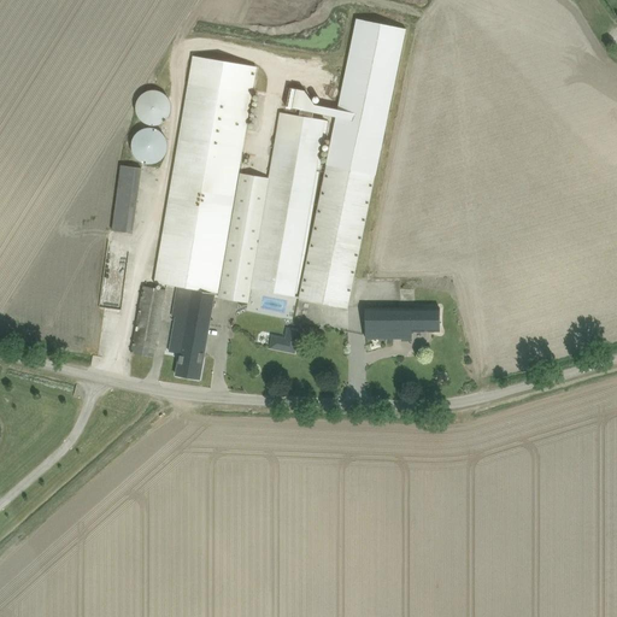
[(168,122),(169,92),(139,90),(137,121),(168,122)]
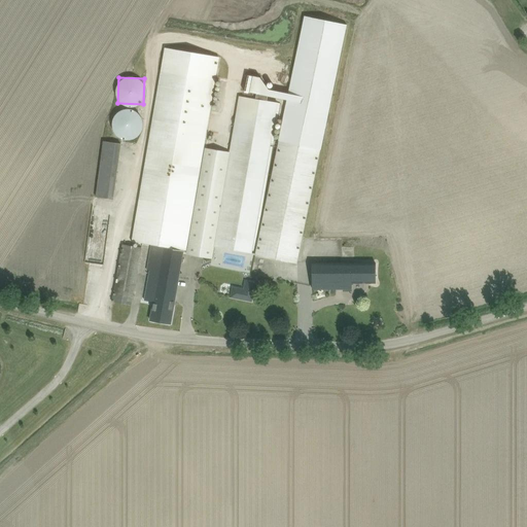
[(112,111),(114,137),(141,135),(139,109),(112,111)]
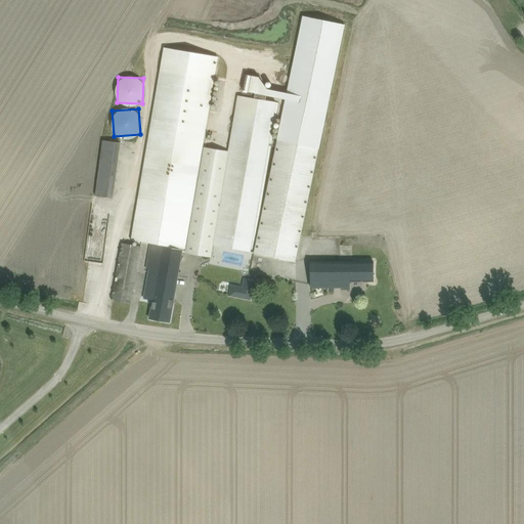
[(113,197),(120,141),(102,139),(95,194),(113,197)]
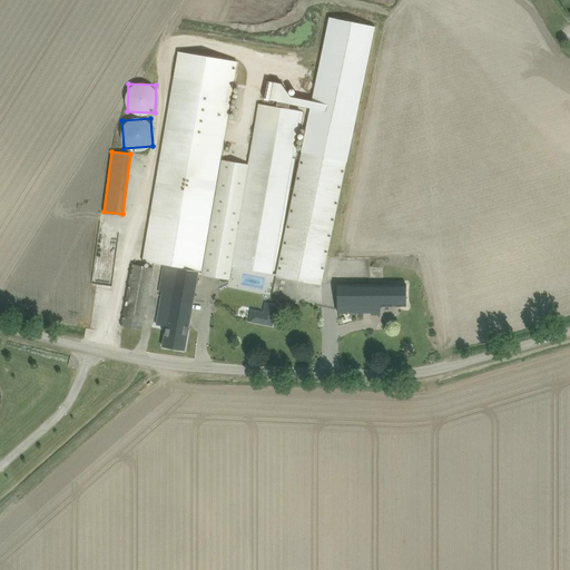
[(155,176),(143,244),(318,277),(331,208),(155,176)]
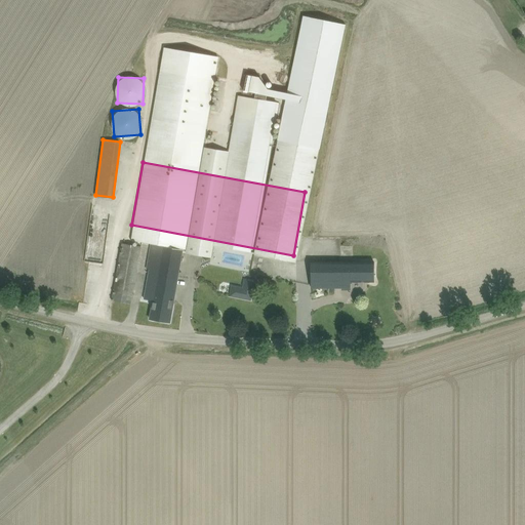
[(133,303),(139,245),(121,243),(115,300),(133,303)]
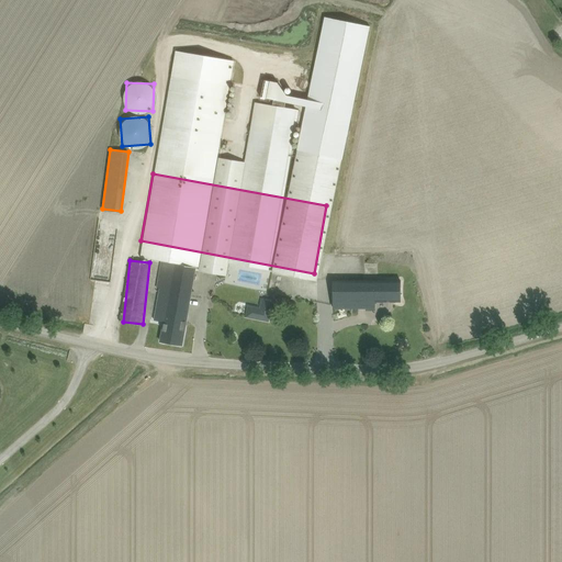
[(175,265),(161,262),(157,288),(160,289),(154,321),(165,322),(170,293),(175,265)]
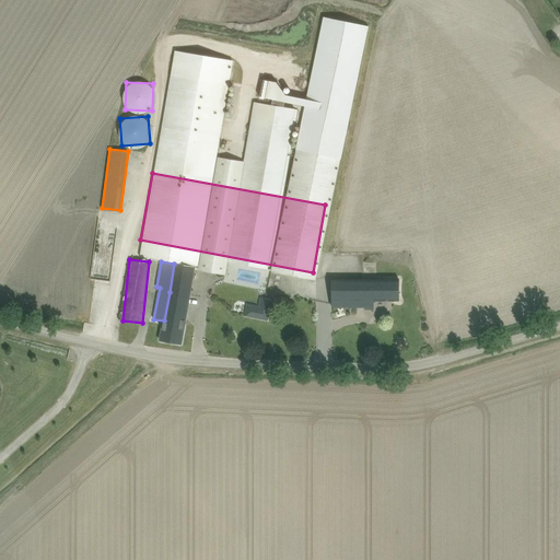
[(174,264),(170,292),(189,295),(190,295),(195,267),(174,264)]
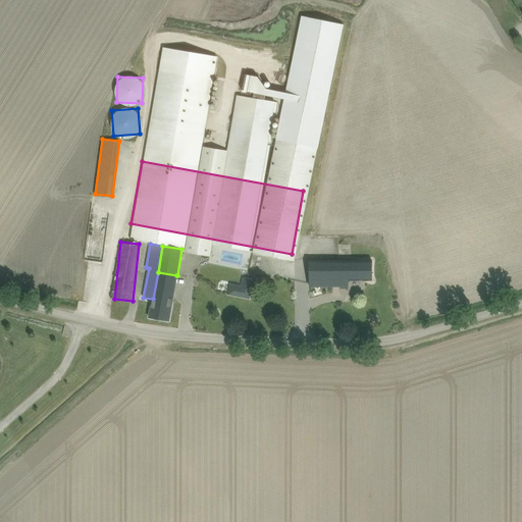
[(372,280),(372,270),(372,259),(310,259),(310,286),(349,286),(349,280),(372,280)]
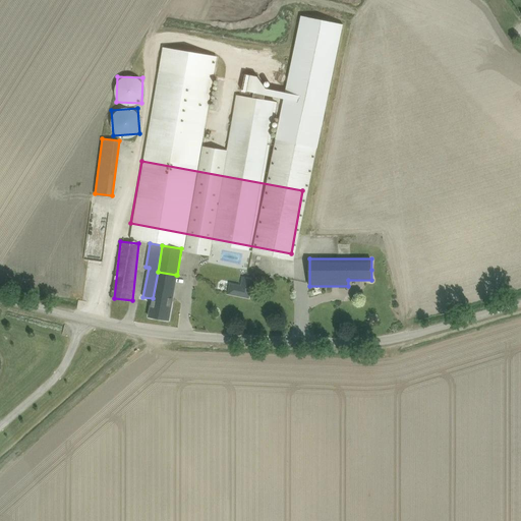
[(169,321),(176,275),(158,272),(153,298),(150,316),(169,321)]
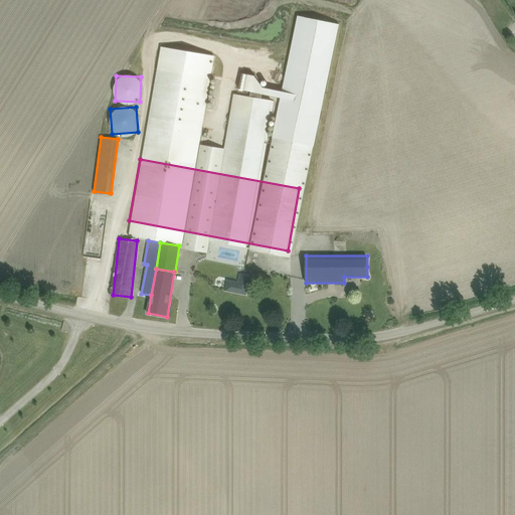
[(226,290),(246,294),(247,286),(228,281),(226,290)]
